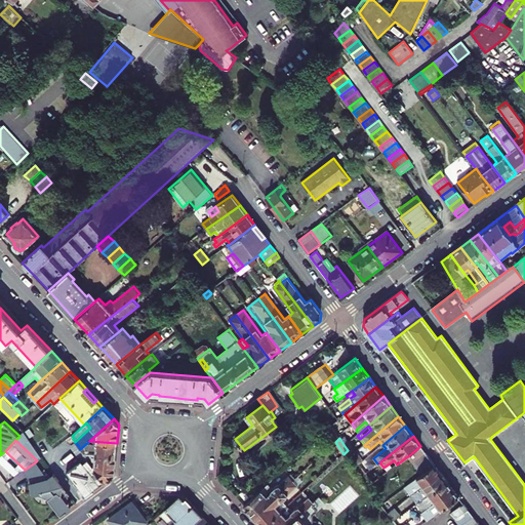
[(83,453),(116,455),(117,443),(89,441),(80,449),(83,453)]
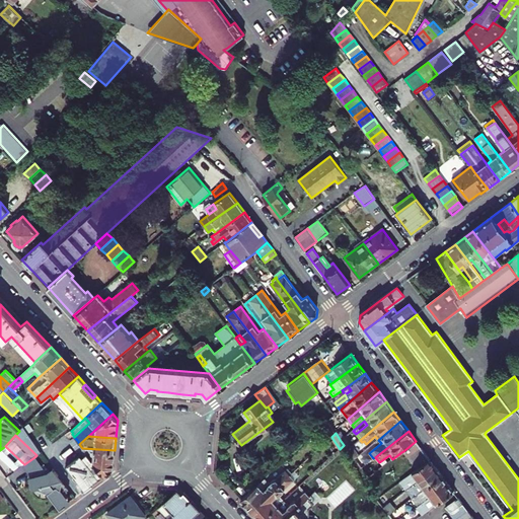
[(344,445),(348,450),(352,447),(345,437),(341,441),(344,445)]
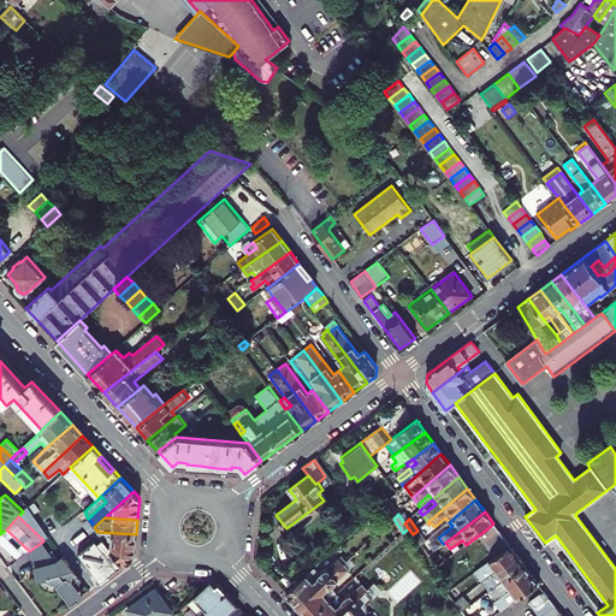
[(479,535),(485,543),(499,532),(493,523),(479,535)]
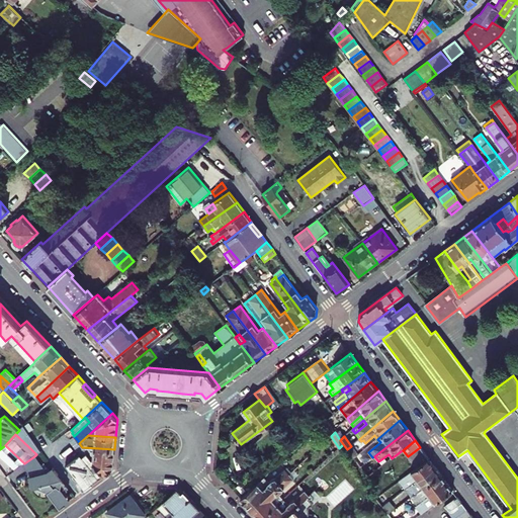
[(347,449),(354,458),(357,455),(358,454),(352,445),(351,446),(347,449)]
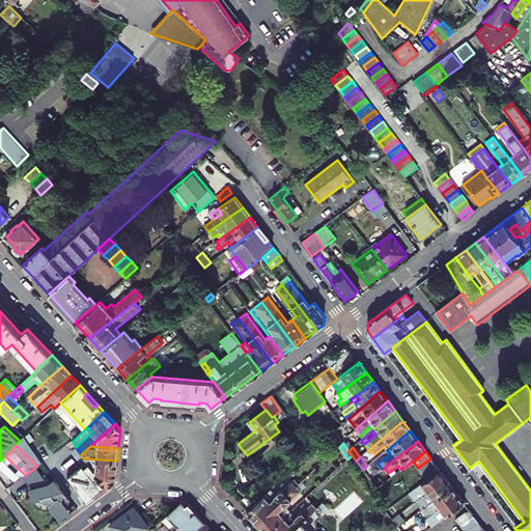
[(115,481),(117,460),(84,458),(89,465),(107,487),(115,481)]
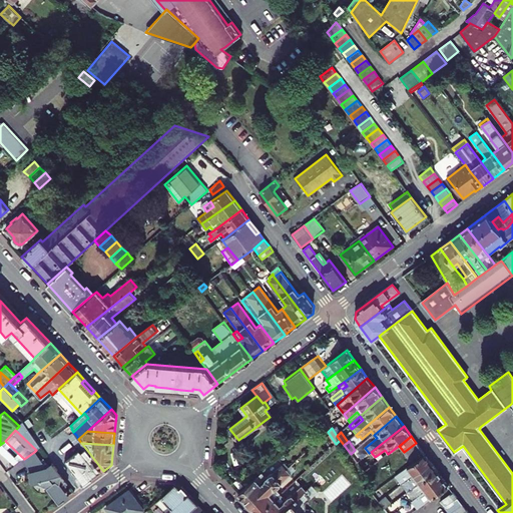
[(416,443),(404,452),(413,464),(425,454),(416,443)]
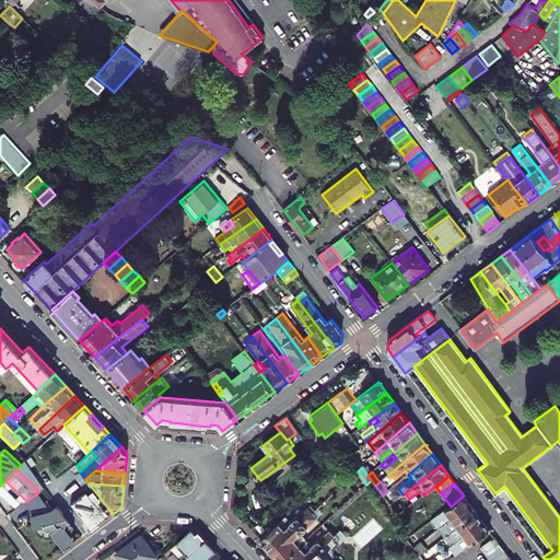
[(93,528),(113,514),(94,490),(89,494),(86,491),(73,501),(85,517),(93,528)]
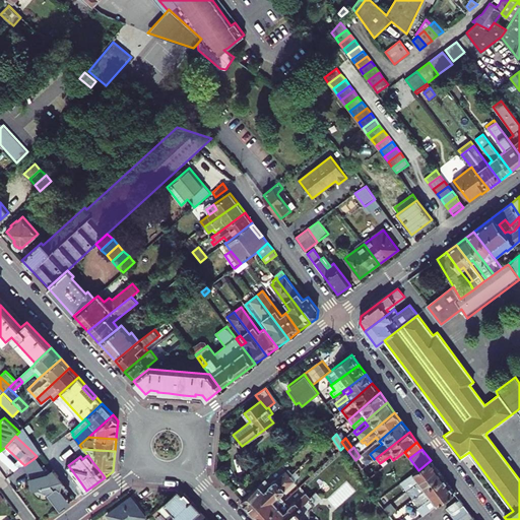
[(22,467),(26,473),(40,463),(35,458),(24,465),(22,467)]
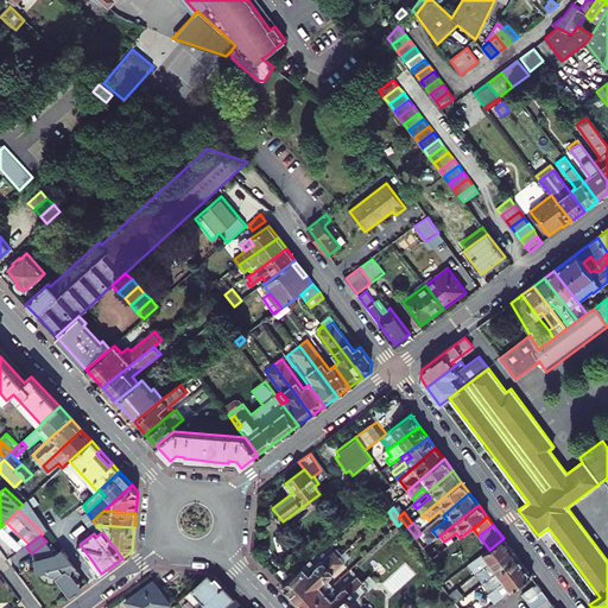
[(469,564),(476,574),(511,548),(504,538),(489,550),(487,551),(469,564)]
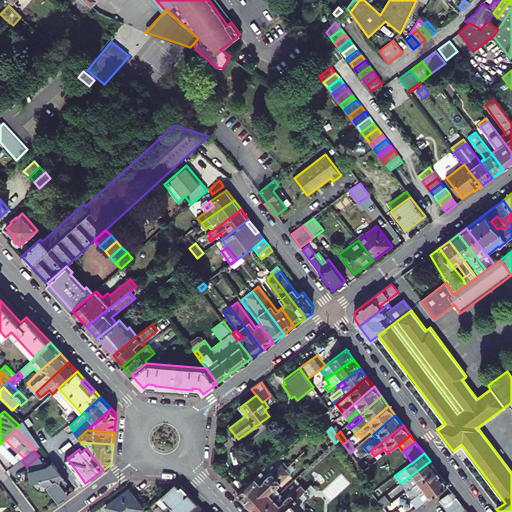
[(43,462),(39,456),(26,466),(31,471),(29,472),(32,481),(37,480),(49,484),(46,486),(59,503),(68,496),(62,487),(68,483),(54,465),(47,467),(43,462)]
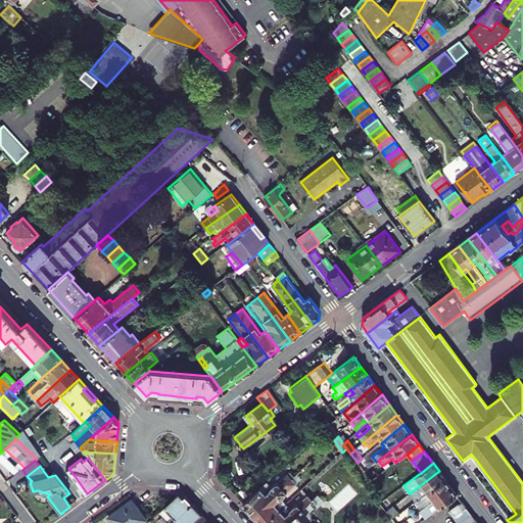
[(410,493),(415,502),(445,479),(439,471),(410,493)]
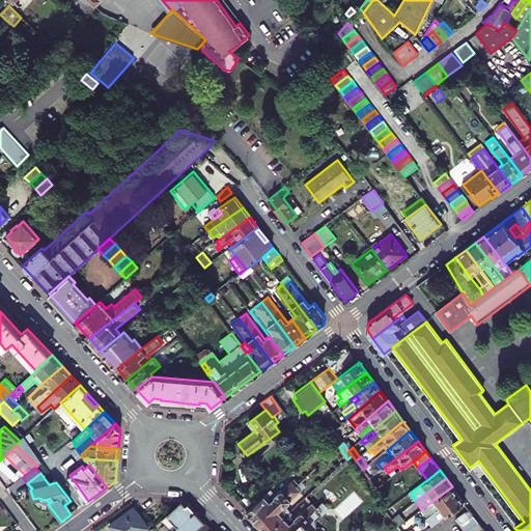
[(271,490),(247,510),(257,522),(297,485),(292,481),(282,491),(279,492),(276,495),(271,490)]
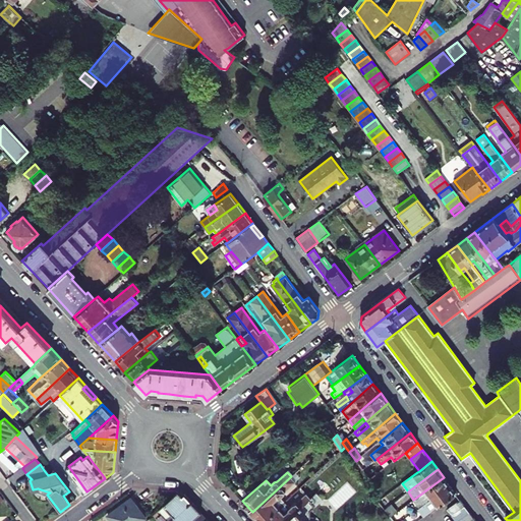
[(291,476),(295,481),(300,477),(296,472),(291,476)]
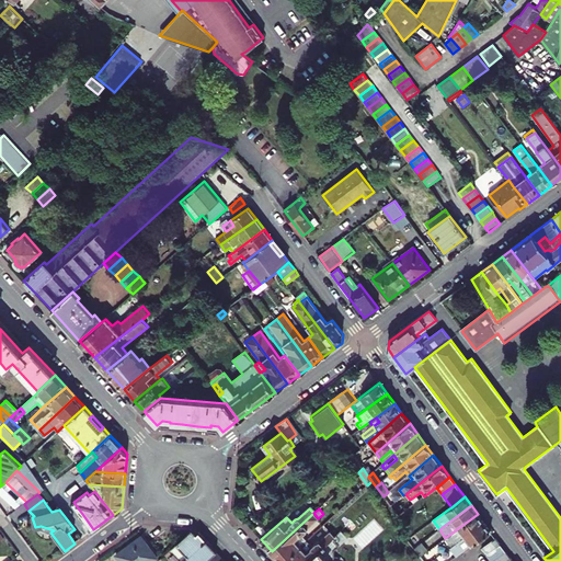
[(272,551),(281,560),(284,560),(307,540),(301,535),(306,530),(307,528),(318,518),(313,513),(272,551)]
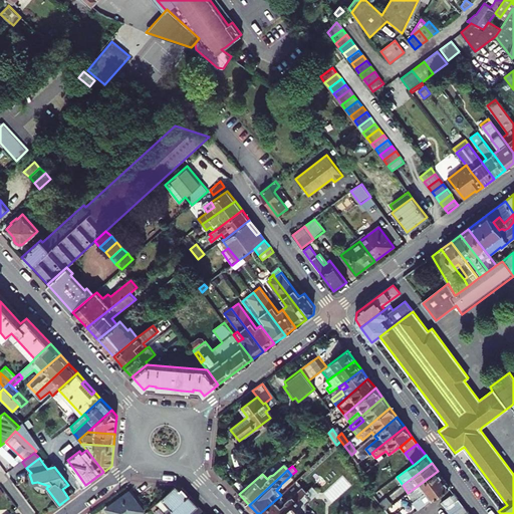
[(408,493),(414,501),(444,479),(438,471),(408,493)]
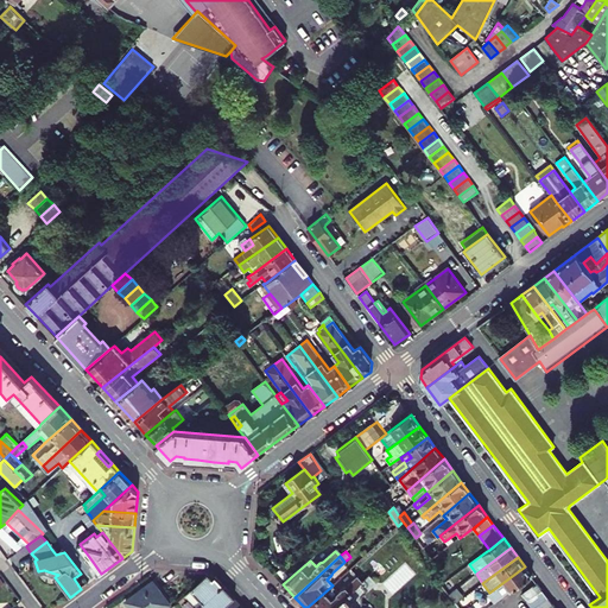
[(97,577),(101,574),(93,562),(88,565),(97,577)]
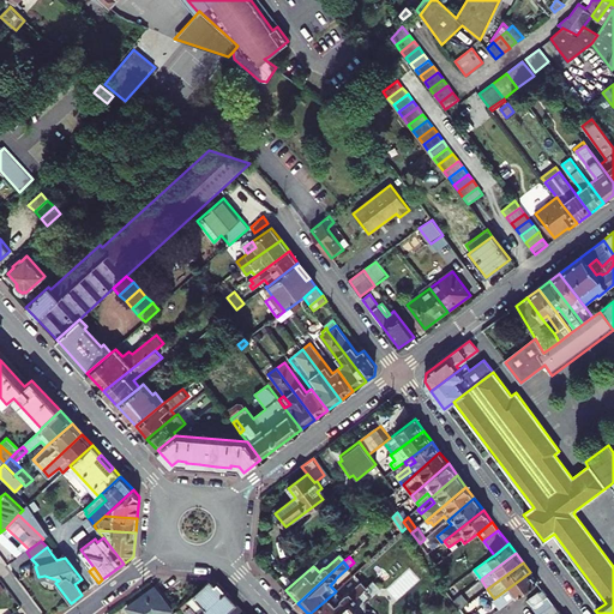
[(499,609),(537,582),(530,572),(494,599),(493,600),(499,609)]
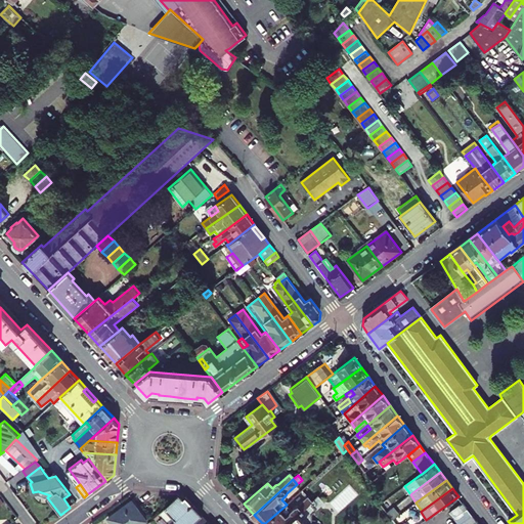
[(313,491),(308,496),(312,501),(314,499),(318,495),(313,491)]
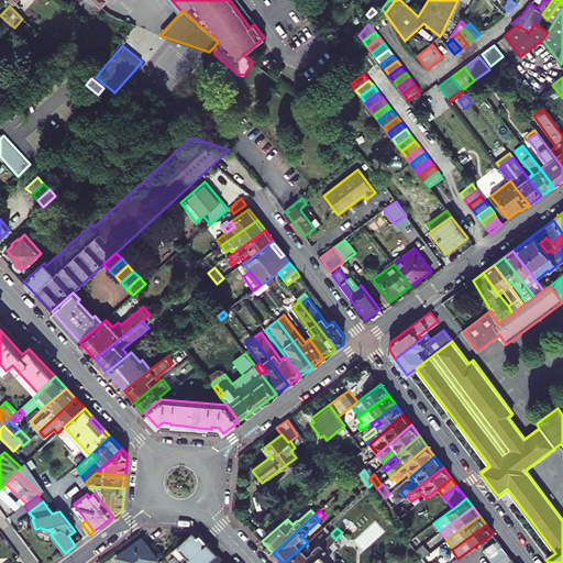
[(218,553),(200,534),(198,537),(194,532),(172,551),(181,562),(207,562),(217,554),(218,553)]
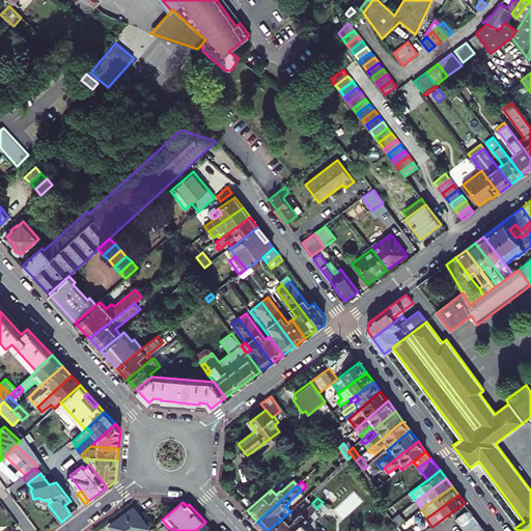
[(318,513),(322,515),(329,509),(323,502),(318,506),(322,510),(318,513)]
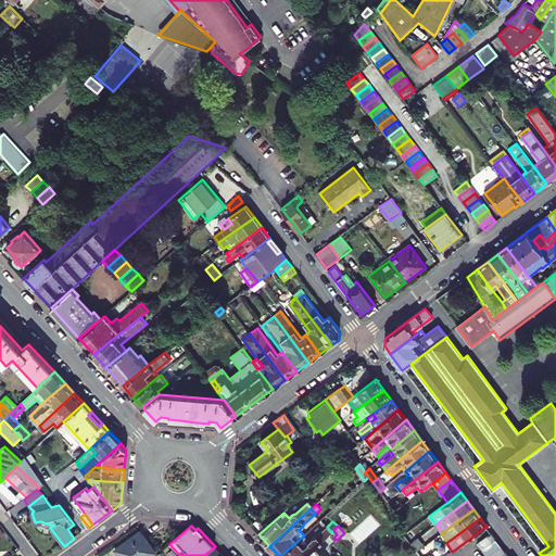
[(281,555),(304,555),(331,532),(327,527),(316,536),(313,538),(310,541),(304,535),(281,555)]
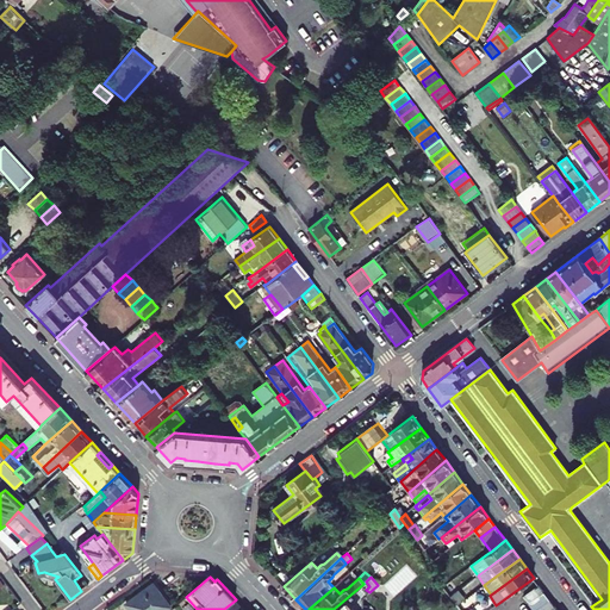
[(334,609),(359,609),(363,605),(363,598),(369,592),(366,590),(369,586),(366,582),(363,584),(334,609)]
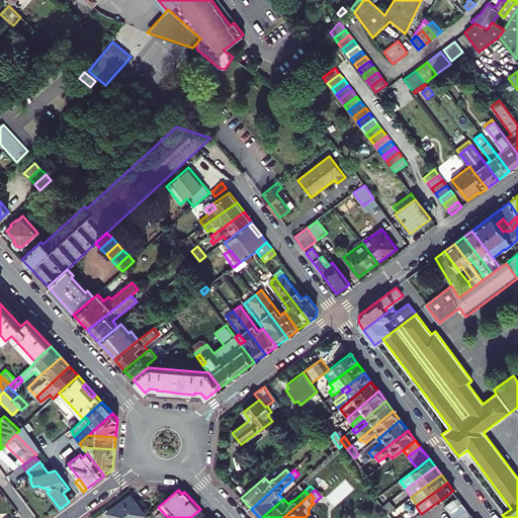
[(131,495),(107,512),(111,517),(140,517),(145,515),(131,495)]
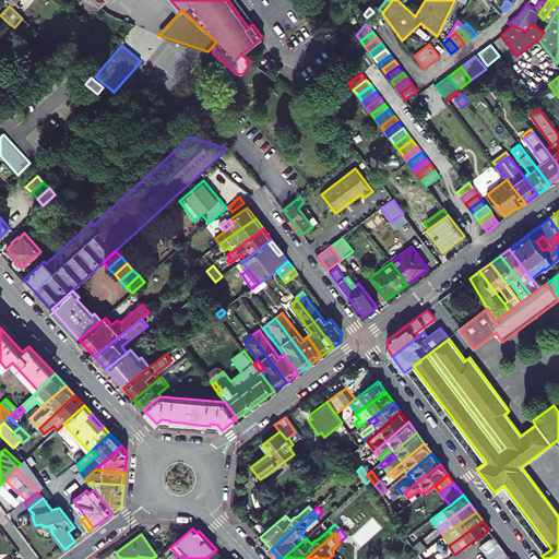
[(494,536),(480,546),(485,554),(499,543),(494,536)]
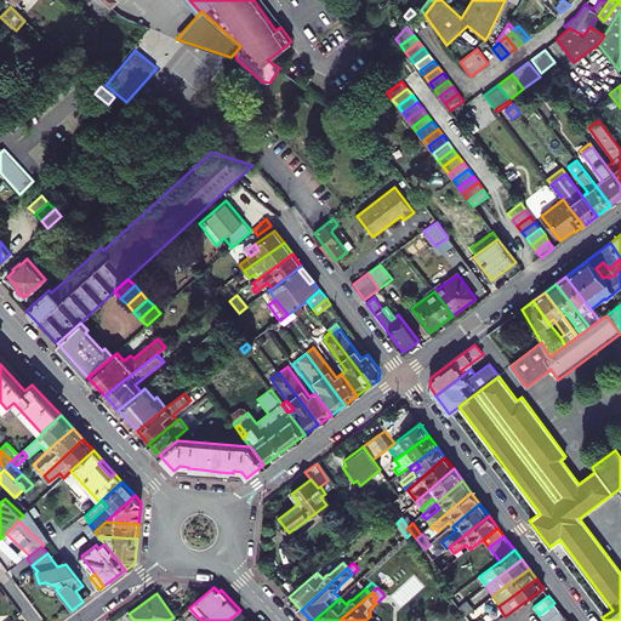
[(466,602),(459,607),(466,616),(473,610),(466,602)]
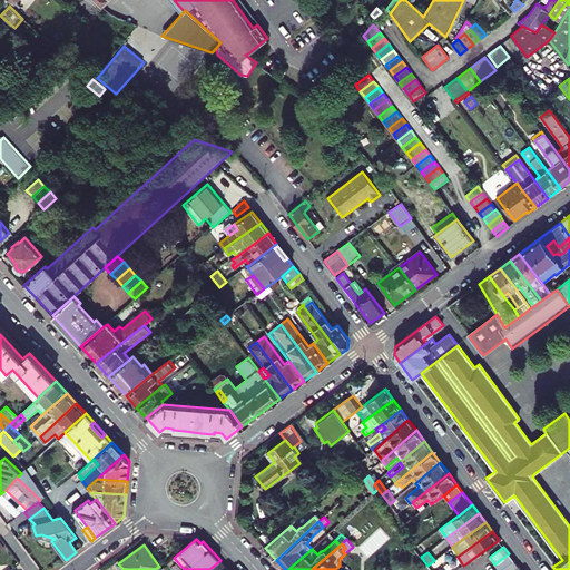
[(494,564),(499,569),(500,569),(514,560),(509,553),(494,564)]
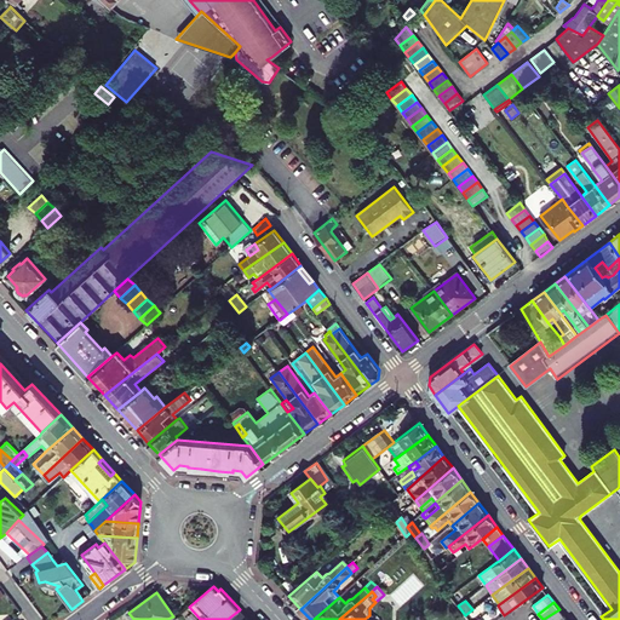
[(561,619),(564,618),(560,609),(544,619),(561,619)]
